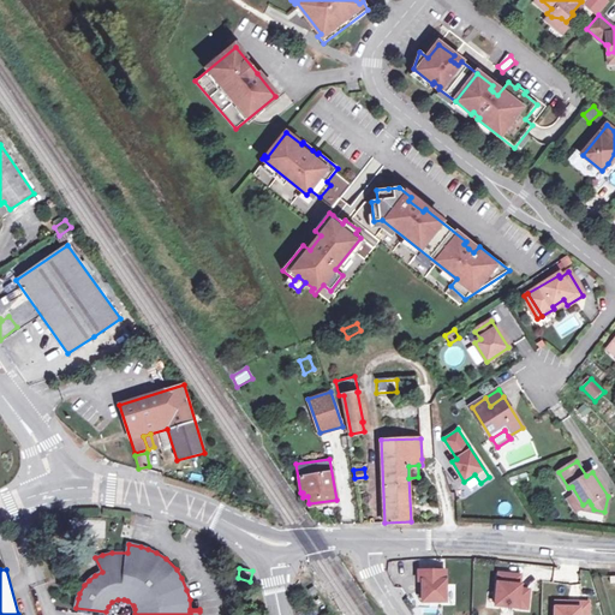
[(448,571),(421,571),(421,580),(427,580),(427,601),(447,601),(448,571)]
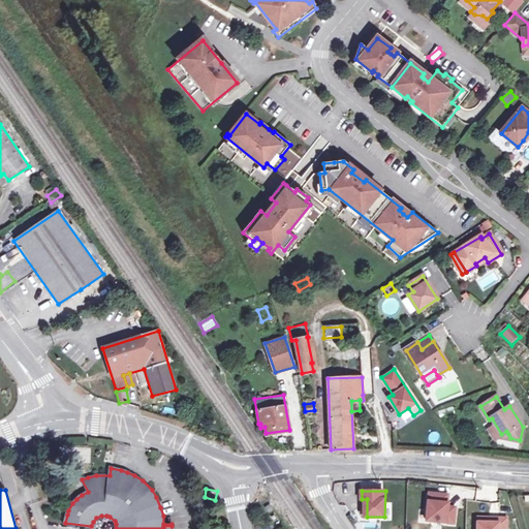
[(449,495),(431,493),(428,521),(455,524),(457,511),(448,510),(449,505),(449,503),(448,503),(449,495)]
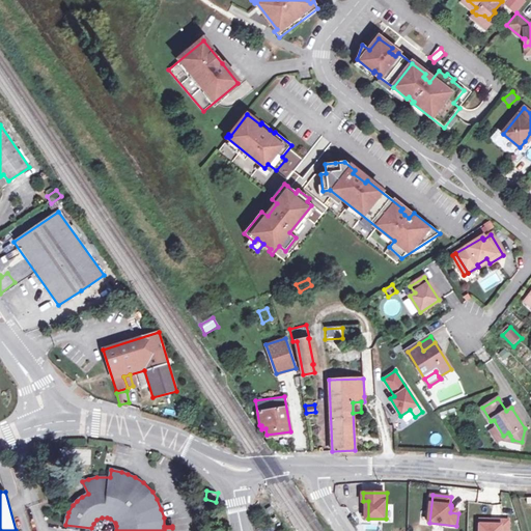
[(492,521),(480,520),(479,530),(509,530),(510,521),(501,521),(501,525),(492,525),(492,521)]
